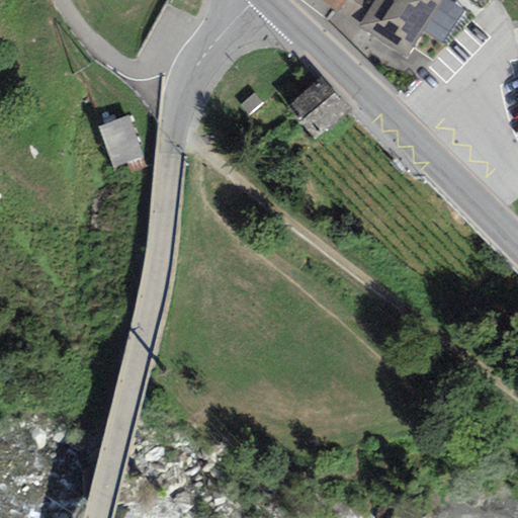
[(318,0),(338,12),(346,0),(318,0)]
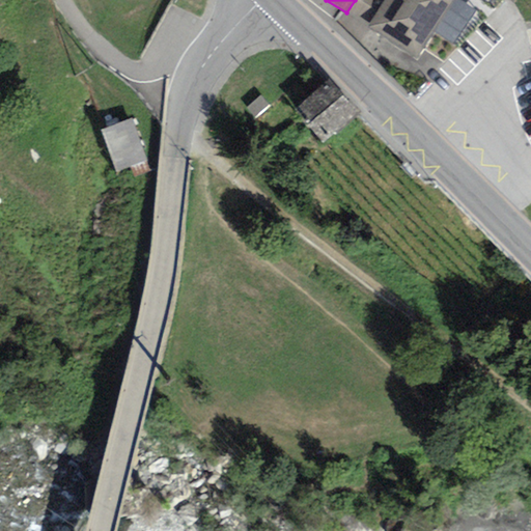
[(455,0),(385,0),(367,28),(417,60),(435,32),(455,0)]
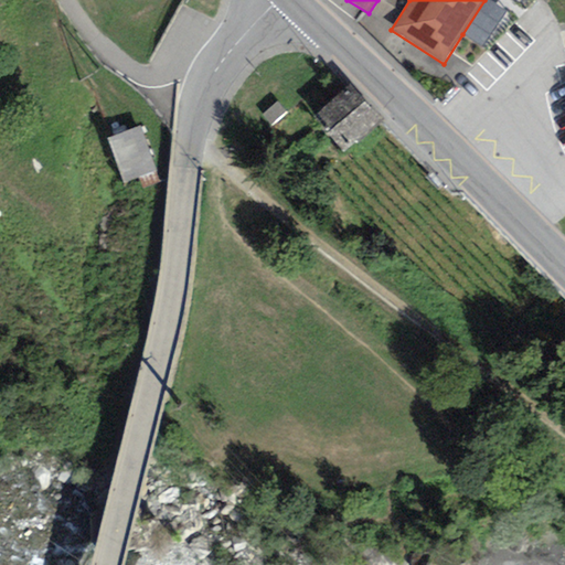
[(507,11),(488,0),(484,0),(462,34),(483,48),(507,11)]
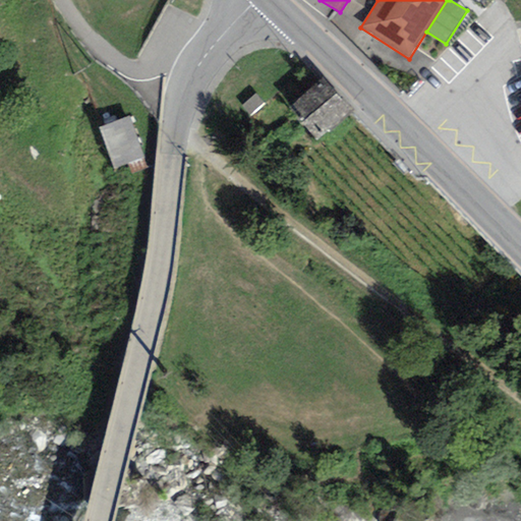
[(319,141),(353,111),(325,77),(289,108),(319,141)]
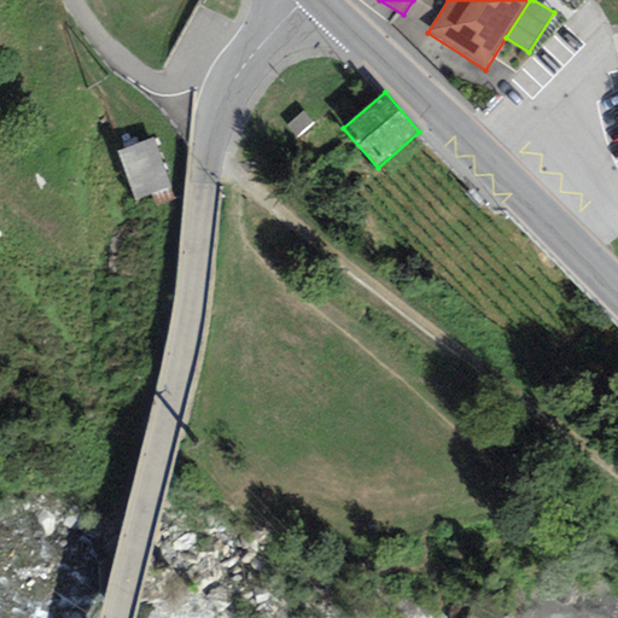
[(172,187),(155,139),(117,151),(135,202),(172,187)]
